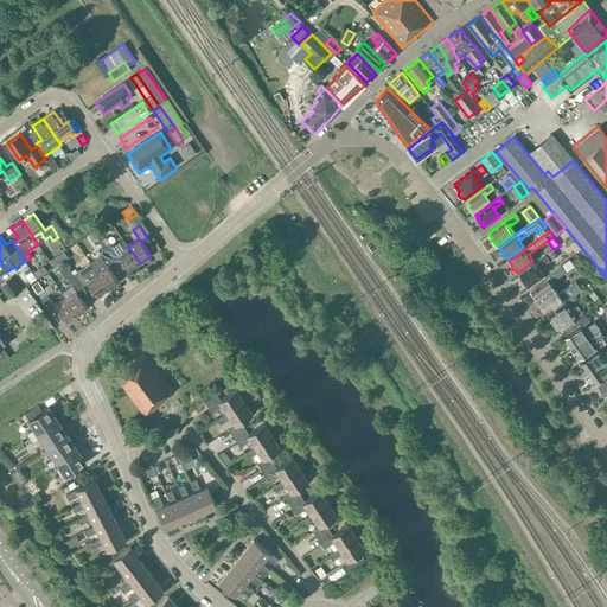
[(112,244),(106,248),(114,261),(120,257),(129,270),(140,263),(128,247),(123,238),(114,246),(113,244),(112,246),(112,244)]
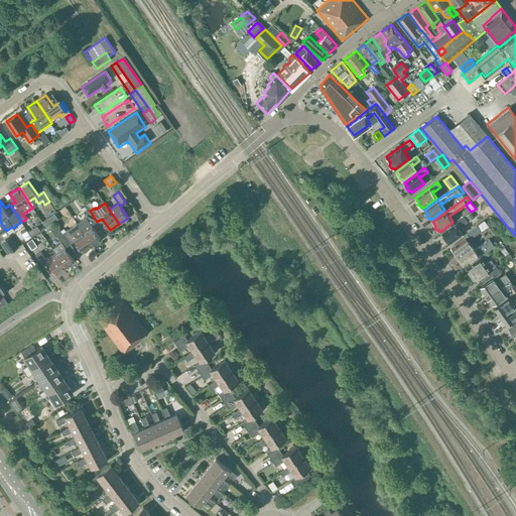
[(86,217),(77,223),(83,231),(92,246),(102,239),(92,225),(97,222),(90,211),(85,215),(86,217)]
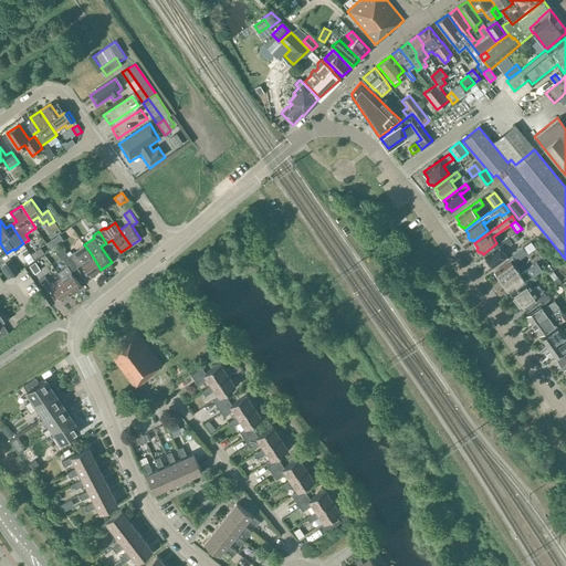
[(60,234),(55,238),(59,243),(64,240),(60,234)]
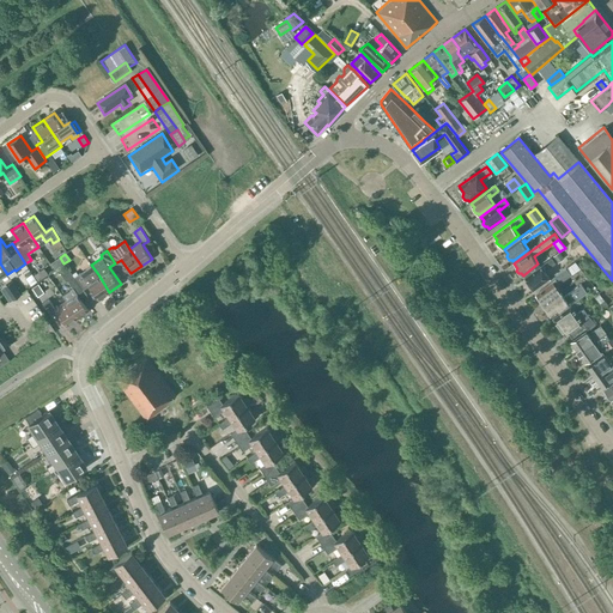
[(532,287),(533,290),(548,278),(542,271),(544,269),(542,268),(545,266),(546,268),(554,262),(551,258),(525,277),(527,281),(527,284),(528,287),(532,287)]
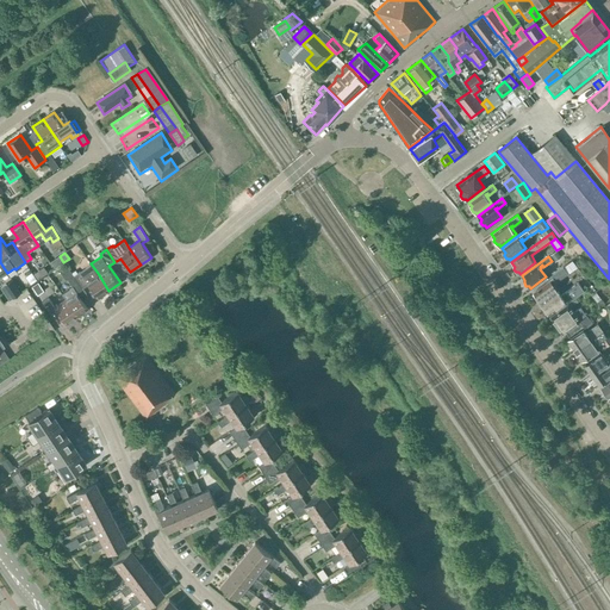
[(98,298),(109,291),(98,273),(91,263),(74,275),(82,288),(88,284),(98,298)]
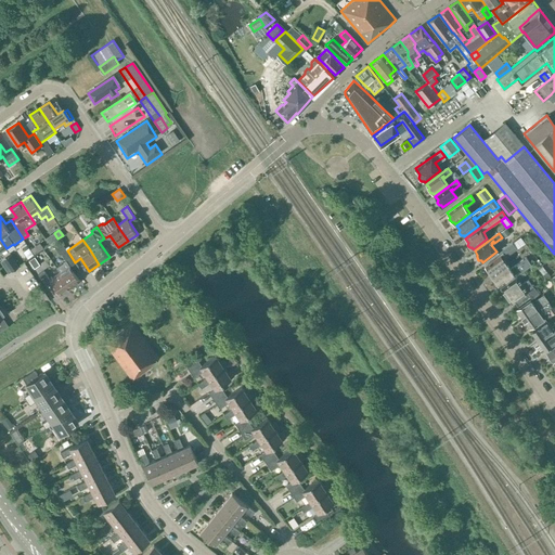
[(53,245),(60,255),(67,250),(60,241),(53,245)]
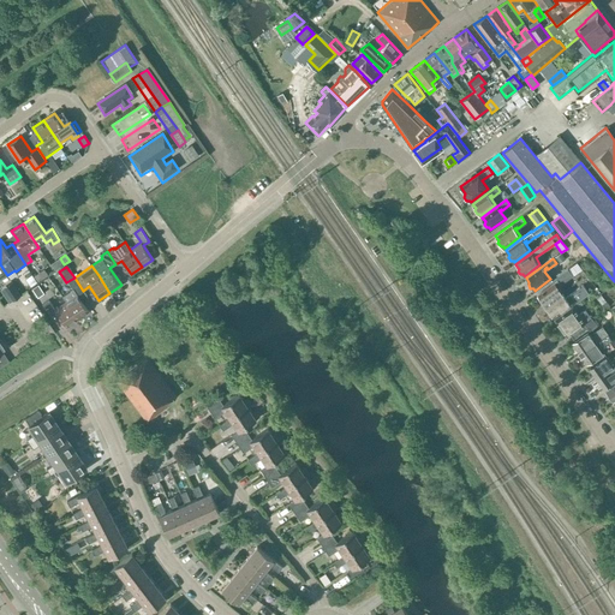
[(556,279),(537,294),(545,305),(562,292),(557,286),(572,275),(567,268),(555,278),(556,279)]
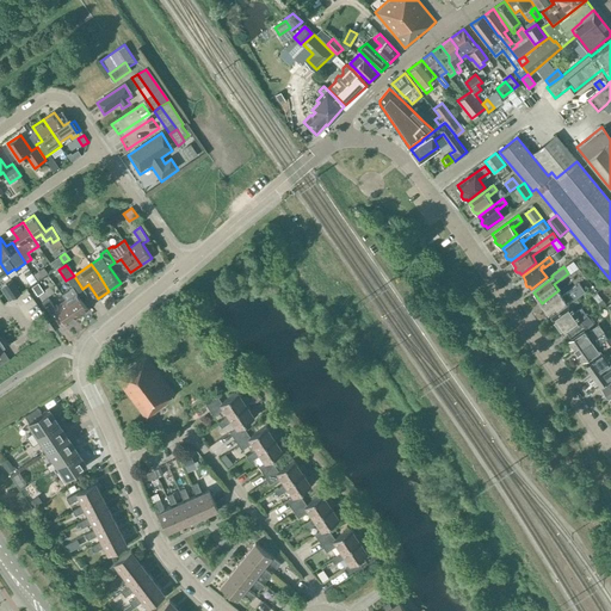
[(76,292),(82,289),(74,276),(68,281),(73,287),(72,287),(71,288),(62,294),(66,300),(78,318),(88,309),(76,292)]
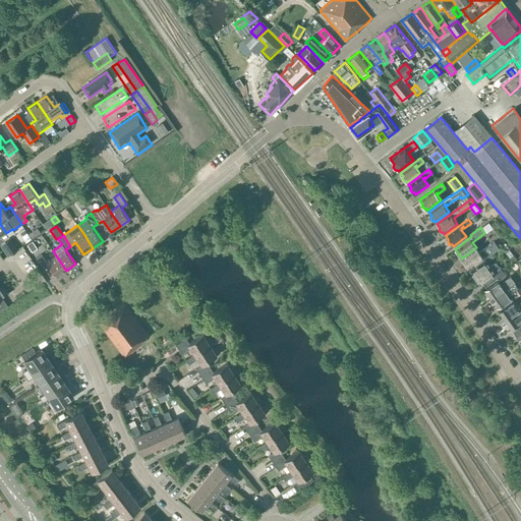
[(17,249),(10,239),(7,241),(11,247),(6,250),(9,254),(17,249)]
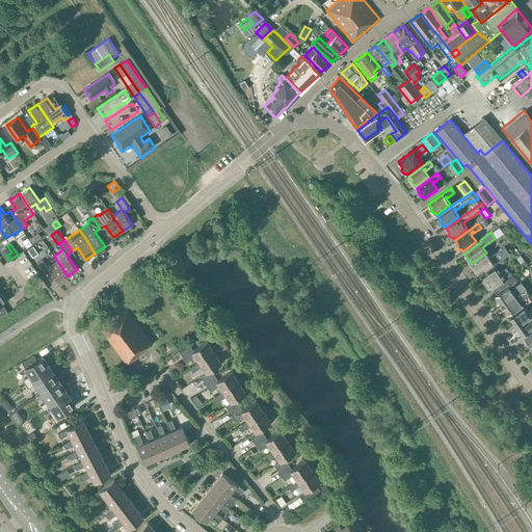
[(498,259),(499,260),(501,259),(509,253),(503,245),(489,257),(486,253),(472,264),(478,273),(496,261),(498,259)]
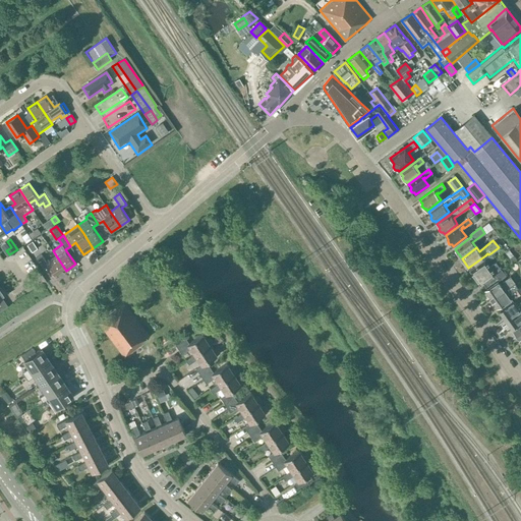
[(33,241),(27,244),(33,251),(38,248),(33,241)]
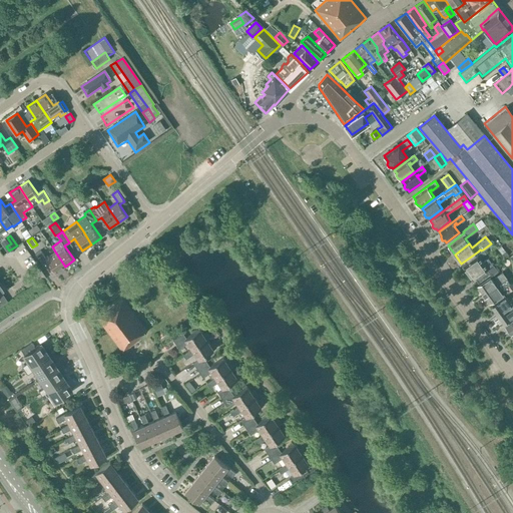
[(56,273),(65,267),(55,251),(46,258),(40,249),(35,253),(43,264),(47,261),(56,273)]
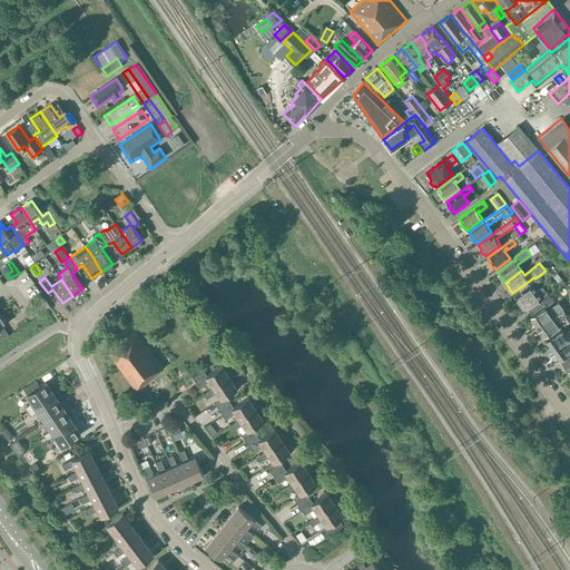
[(514,295),(526,311),(528,310),(532,314),(546,304),(547,305),(553,301),(542,286),(537,291),(533,286),(540,281),(537,277),(534,278),(514,295)]
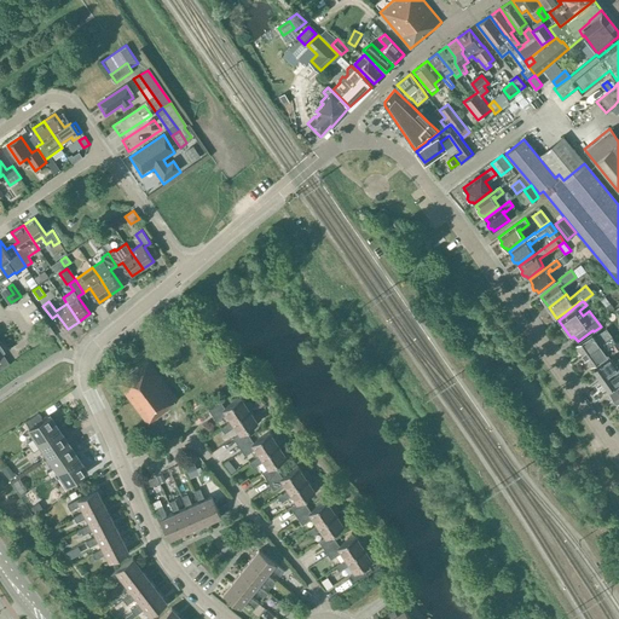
[(591,334),(576,346),(583,356),(612,335),(607,328),(597,334),(599,336),(595,339),(591,334)]
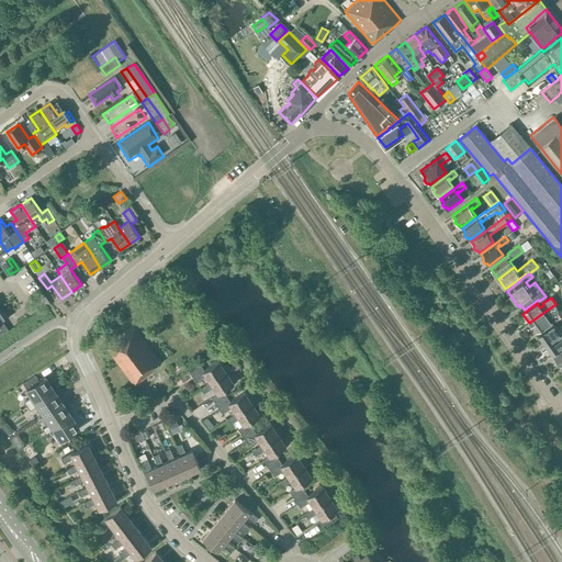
[(555,304),(529,323),(536,333),(550,322),(547,316),(549,315),(550,316),(554,313),(559,310),(555,304)]
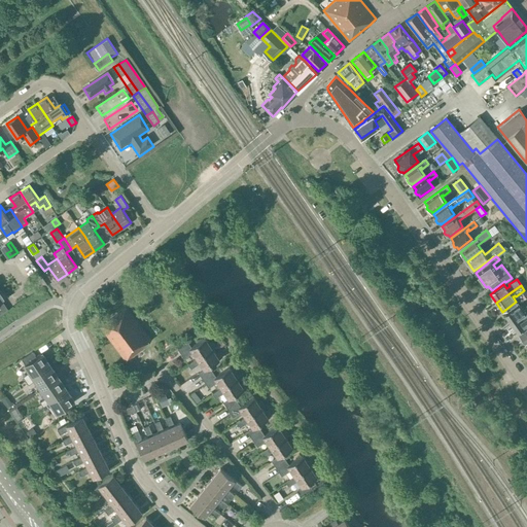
[(505,315),(512,323),(526,312),(526,305),(526,306),(525,308),(523,310),(520,306),(519,306),(519,305),(505,315)]
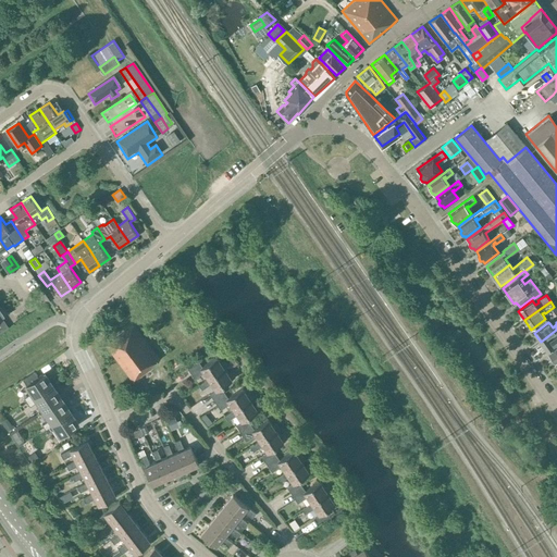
[(134,324),(106,345),(133,381),(136,380),(137,382),(139,380),(138,378),(153,367),(151,364),(159,359),(134,324)]
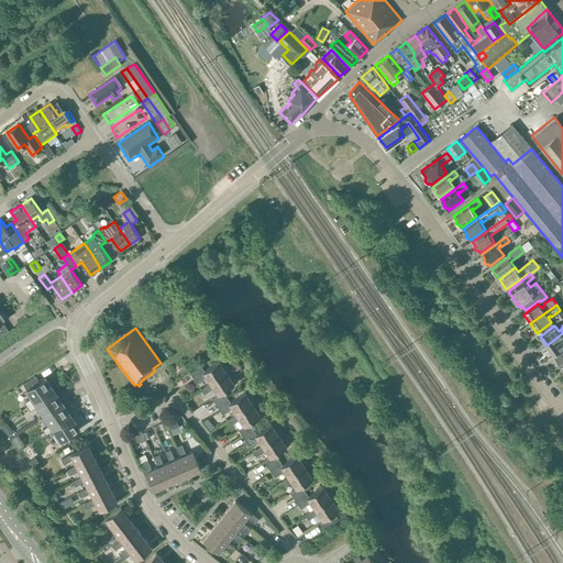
[(562,333),(547,345),(553,355),(562,348),(562,333)]
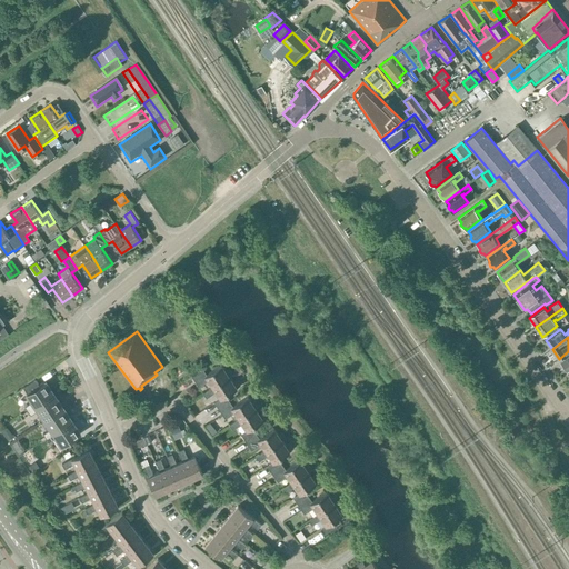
[(199,387),(208,380),(212,387),(229,376),(232,373),(231,371),(230,371),(229,369),(226,371),(221,365),(207,375),(202,369),(191,377),(199,387)]
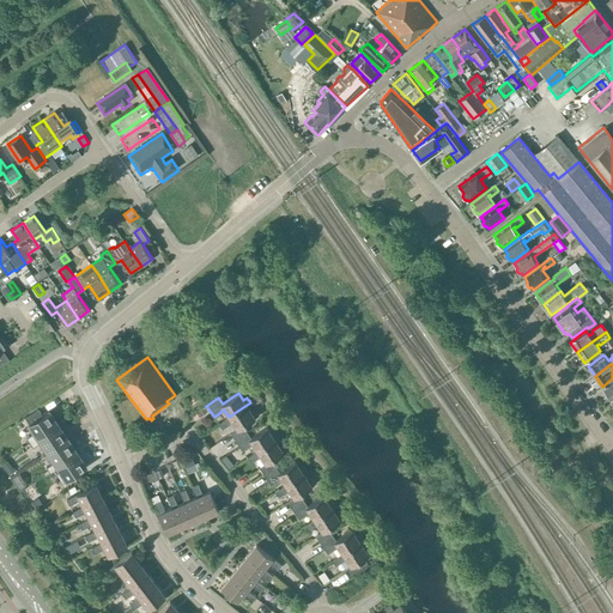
[(252,412),(247,405),(229,417),(219,424),(223,429),(232,422),(237,429),(231,434),(237,442),(249,434),(243,425),(255,417),(259,414),(258,412),(256,412),(254,410),(252,412)]
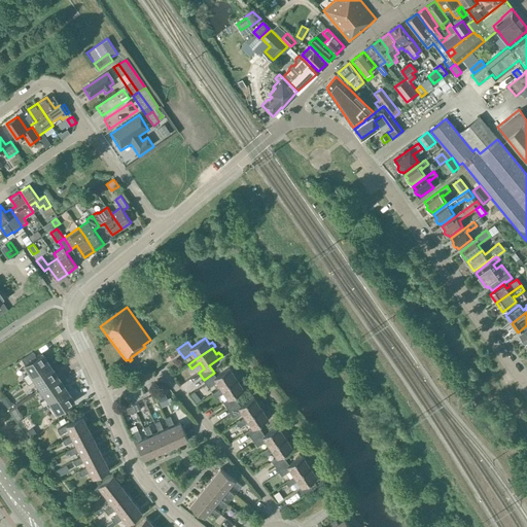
[(30,372),(23,376),(26,380),(49,364),(42,352),(36,356),(33,351),(22,358),(25,363),(25,364),(30,372)]
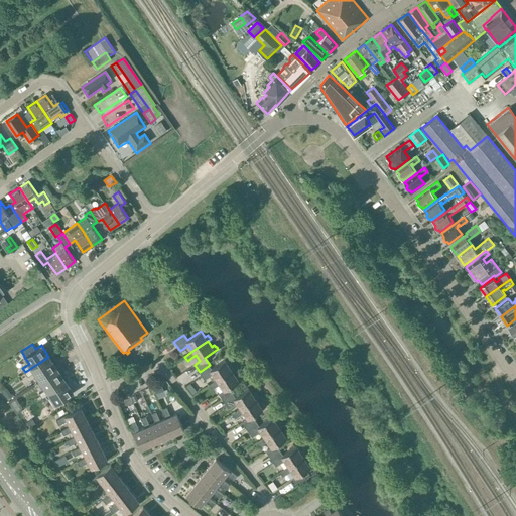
[(48,357),(25,372),(27,376),(34,372),(40,380),(56,369),(48,357)]
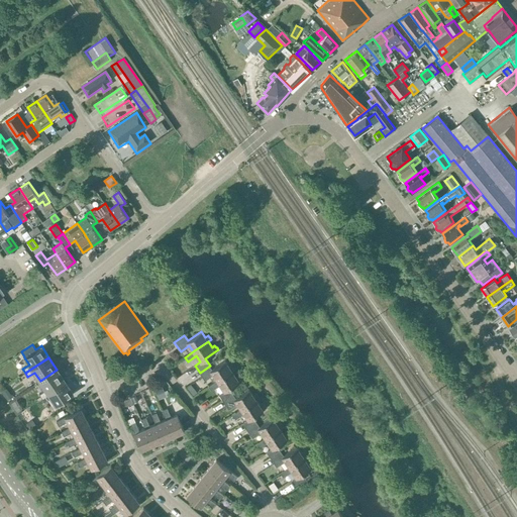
[(213,375),(217,381),(232,371),(235,369),(234,366),(233,367),(231,365),(229,366),(225,359),(211,369),(210,366),(200,373),(205,381),(213,375)]
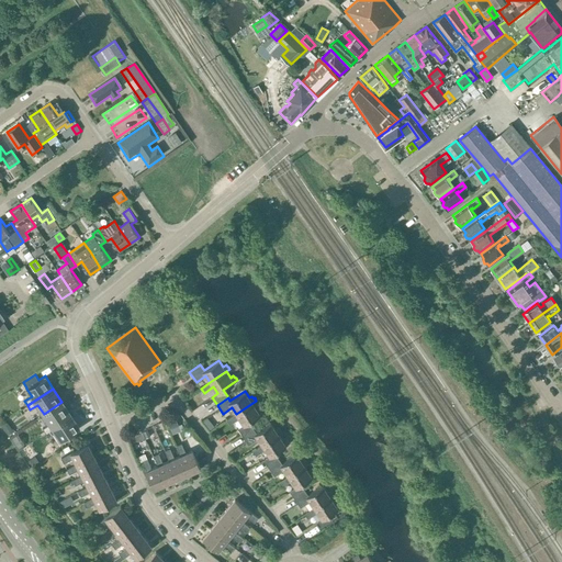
[(49,423),(43,428),(45,433),(71,415),(62,402),(44,414),(49,423)]
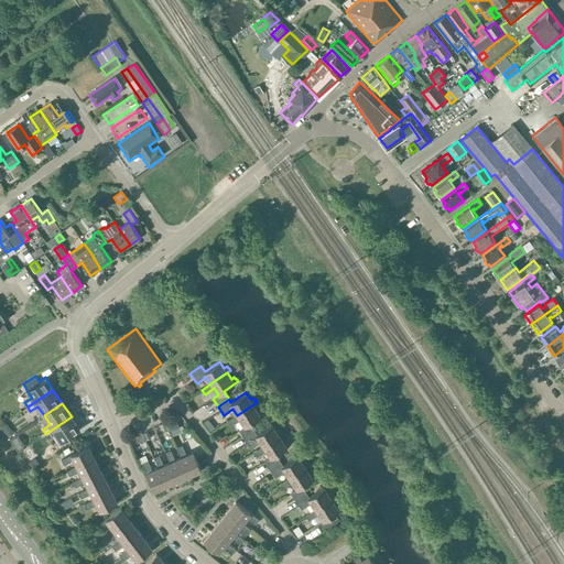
[(243,438),(255,431),(249,423),(261,415),(264,413),(262,410),(261,411),(260,409),(258,410),(253,404),(237,415),(227,421),(230,425),(240,420),(245,426),(238,430),(243,438)]
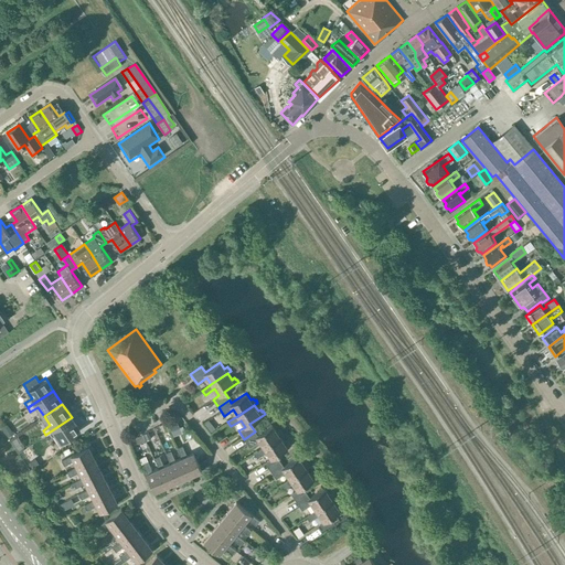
[(72,417),(45,435),(49,439),(56,434),(61,441),(80,429),(72,417)]
